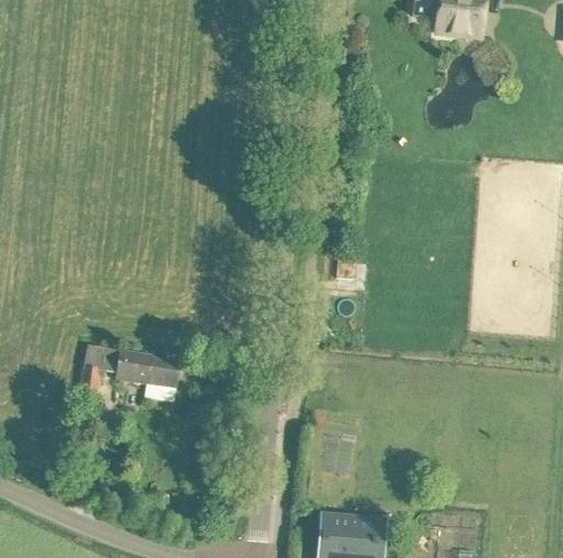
[(411,0),(410,14),(437,17),(435,31),(479,35),(483,0),(411,0)]
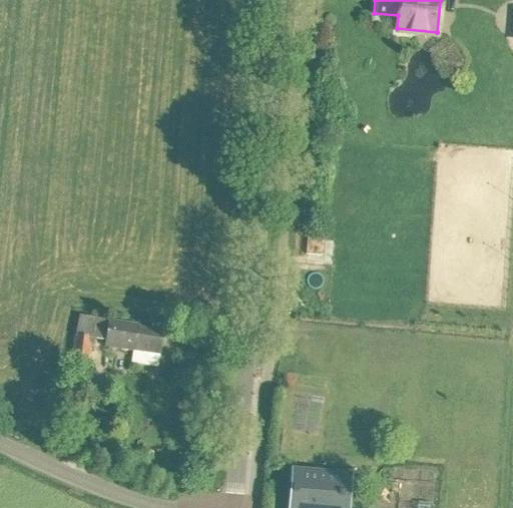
[(108,317),(108,319),(77,314),(74,334),(91,336),(91,337),(105,340),(104,344),(159,353),(163,328),(138,324),(138,322),(108,317)]
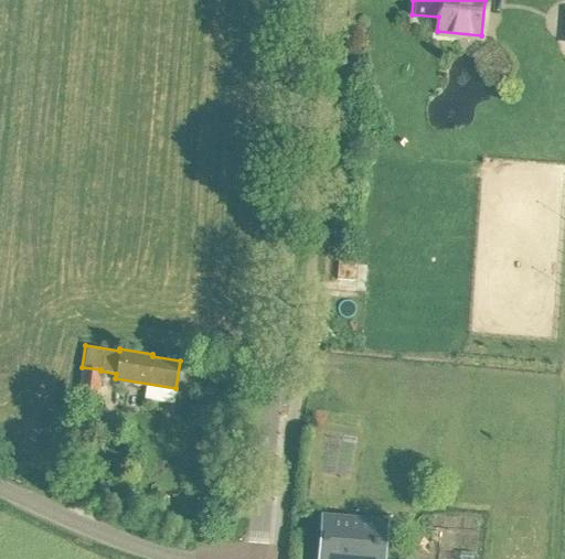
[(100,369),(82,367),(77,398),(96,401),(97,397),(99,397),(100,385),(98,385),(100,371),(100,369)]
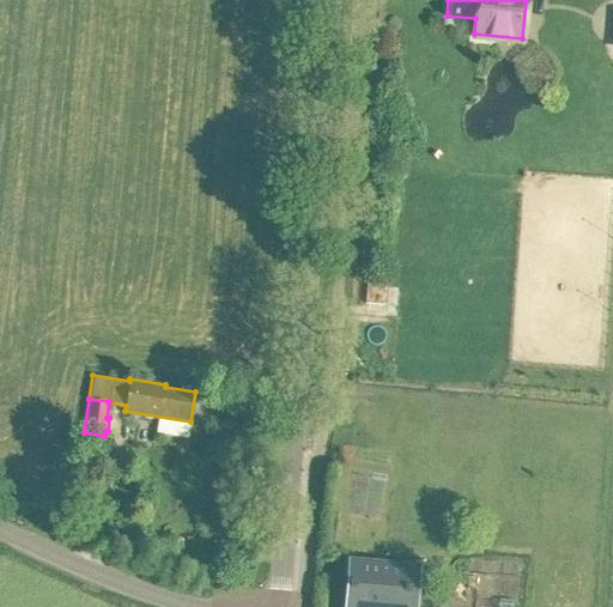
[(350,583),(349,583),(349,589),(350,589),(347,606),(404,606),(406,594),(407,594),(408,588),(406,588),(408,566),(352,563),(350,583)]
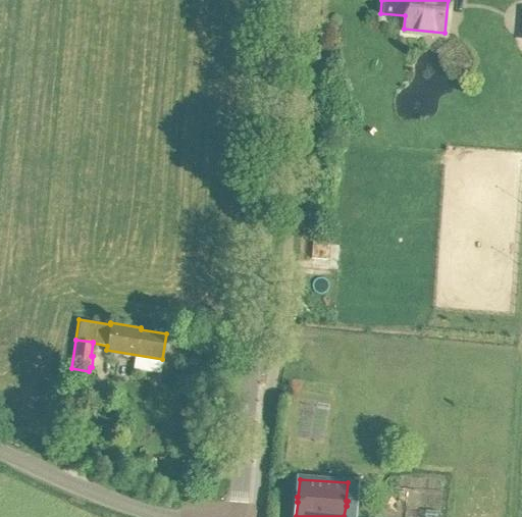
[(393,498),(387,493),(381,501),(386,505),(393,498)]
